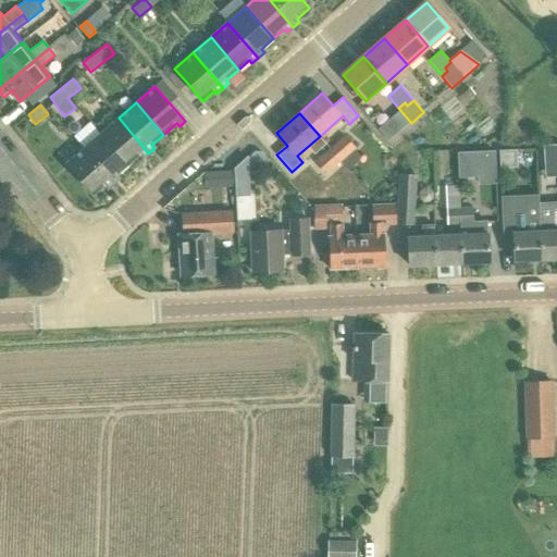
[(143,159),(148,153),(119,118),(101,133),(128,164),(139,156),(143,159)]
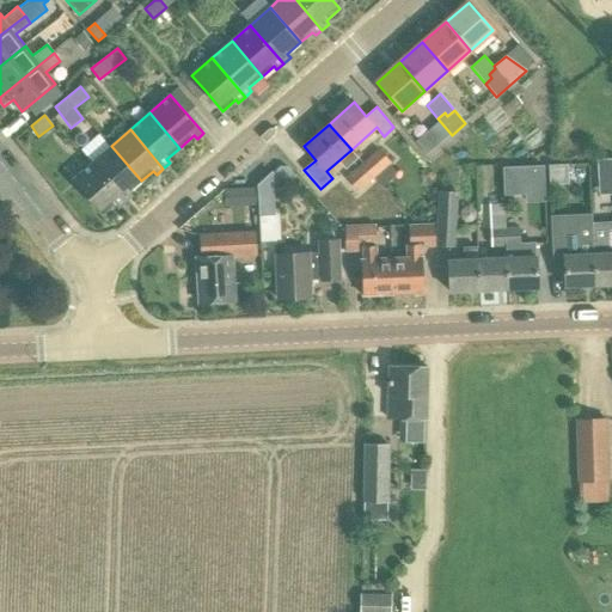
[(128,193),(141,181),(111,146),(91,164),(124,202),(132,196),(128,193)]
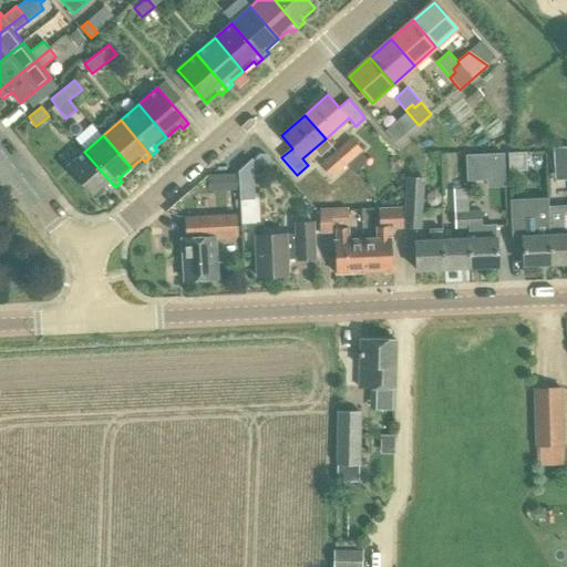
[(337,152),(347,164),(353,172),(368,161),(361,153),(362,152),(352,138),(337,152)]
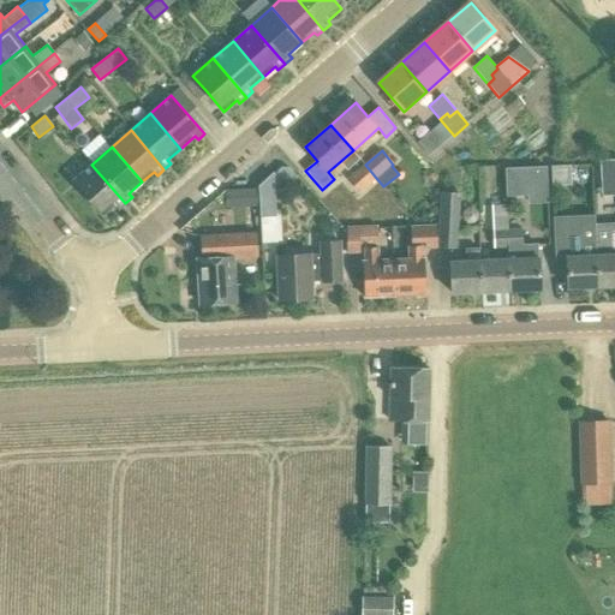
[(599,185),(614,184),(614,159),(599,160),(599,185)]
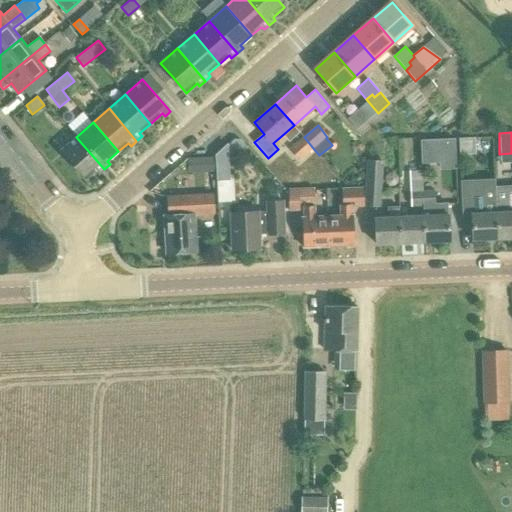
[(98,174),(104,169),(76,137),(60,150),(86,180),(96,171),(98,174)]
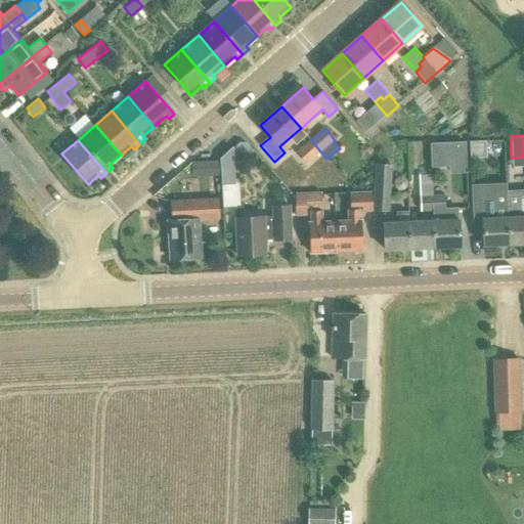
[(305,165),(320,151),(311,140),(296,153),(305,165)]
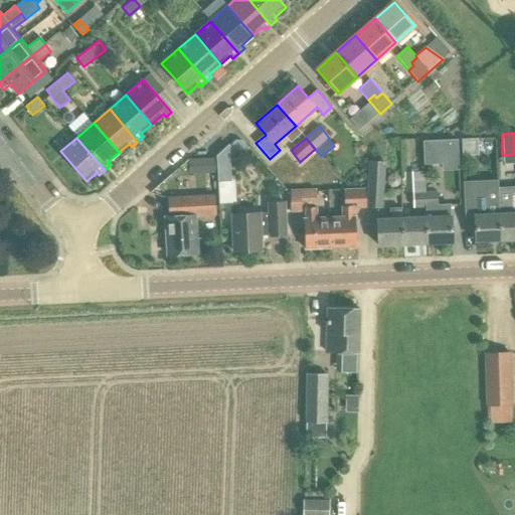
[(229,155),(229,157),(239,156),(248,149),(241,141),(235,141),(229,146),(229,155)]
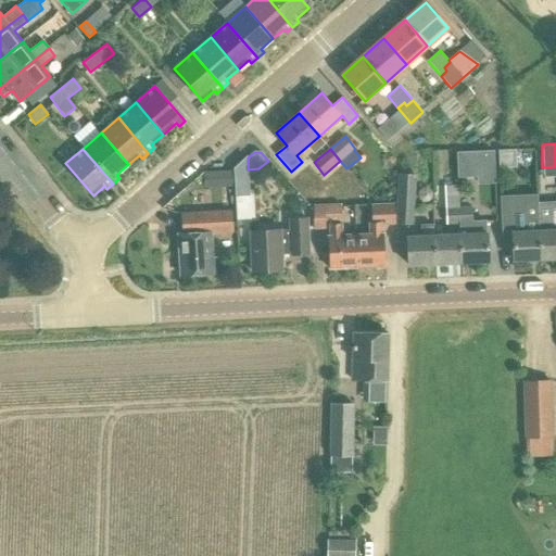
[(234,168),(235,197),(237,220),(255,219),(253,196),(250,196),(248,169),(248,167),(234,168)]
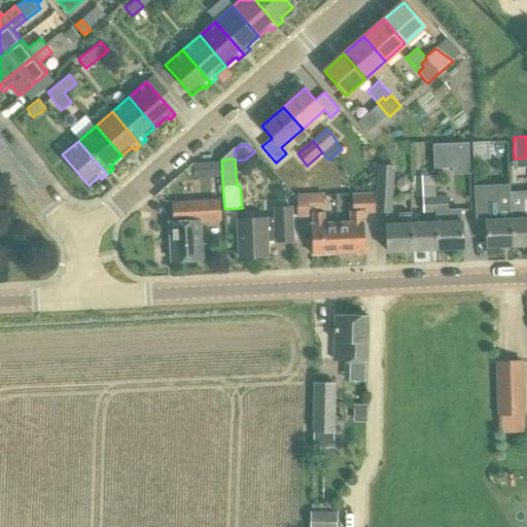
[(210,162),(211,177),(220,177),(219,161),(210,162)]
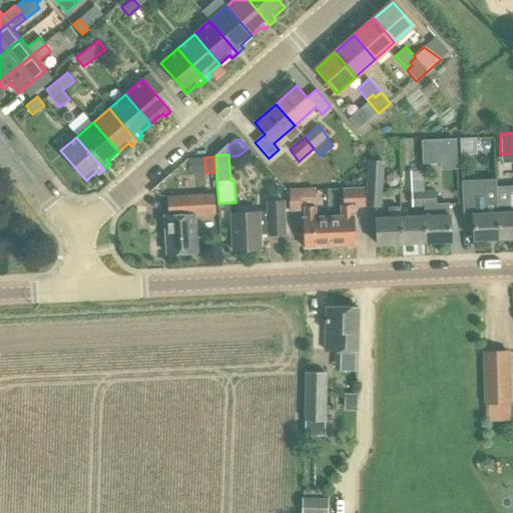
[(367,186),(365,207),(381,208),(384,161),(368,160),(366,186),(367,186)]
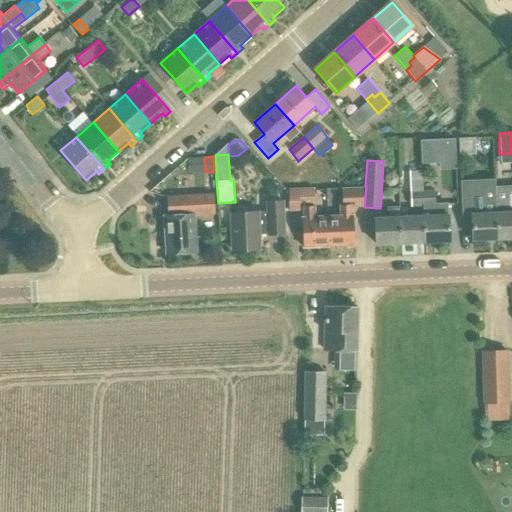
[(423,206),(423,191),(422,171),(409,171),(411,207),(423,206)]
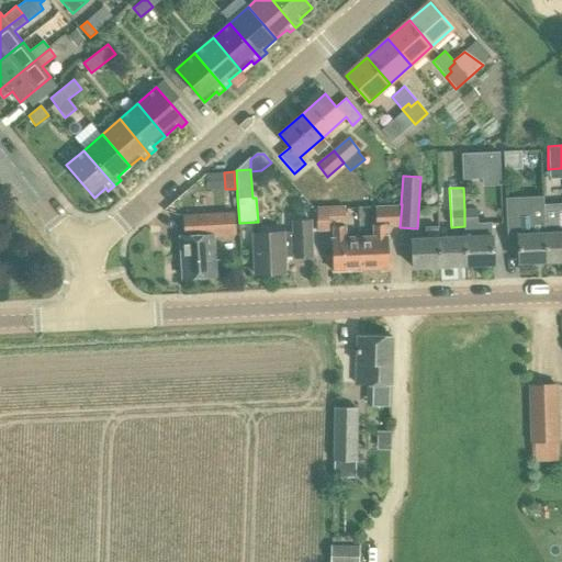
[(519,263),(546,262),(543,206),(544,206),(543,201),(529,202),(530,213),(527,213),(527,218),(526,220),(526,221),(525,222),(525,223),(526,224),(526,225),(527,225),(527,227),(517,227),(518,234),(519,263)]
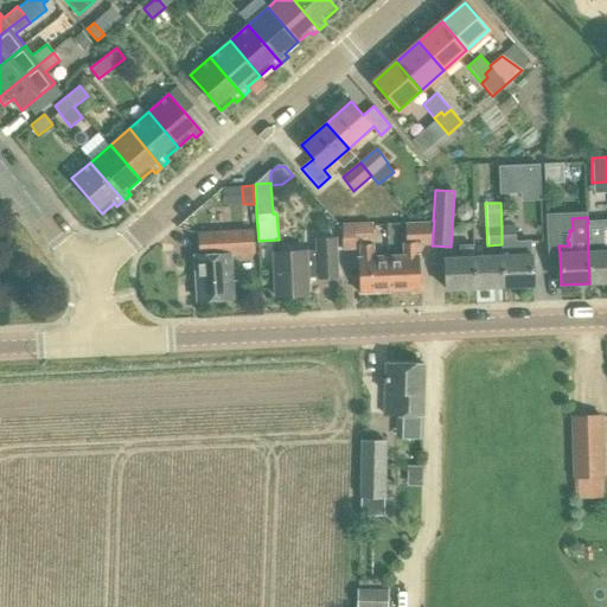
[(420,244),(432,246),(434,221),(433,221),(433,222),(404,223),(406,240),(420,240),(420,244)]
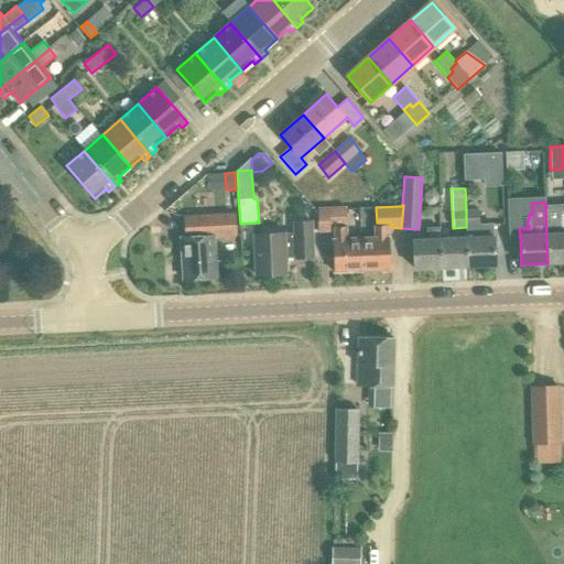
[(317,232),(331,232),(329,224),(346,224),(346,207),(318,208),(317,232)]
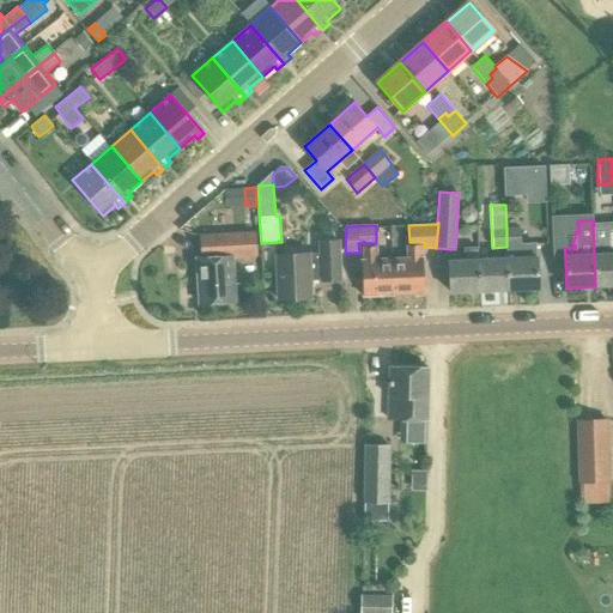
[(612,253),(608,254),(607,225),(594,225),(593,225),(595,286),(612,285),(612,253)]
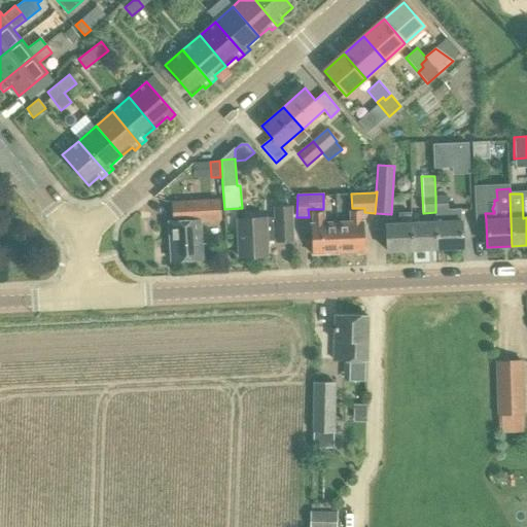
[(435,197),(435,212),(448,212),(448,196),(435,197)]
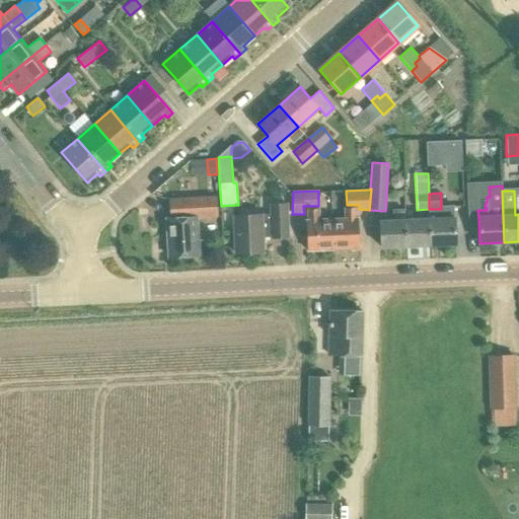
[(168,200),(169,218),(166,219),(168,256),(200,255),(198,220),(218,218),(217,197),(168,200)]
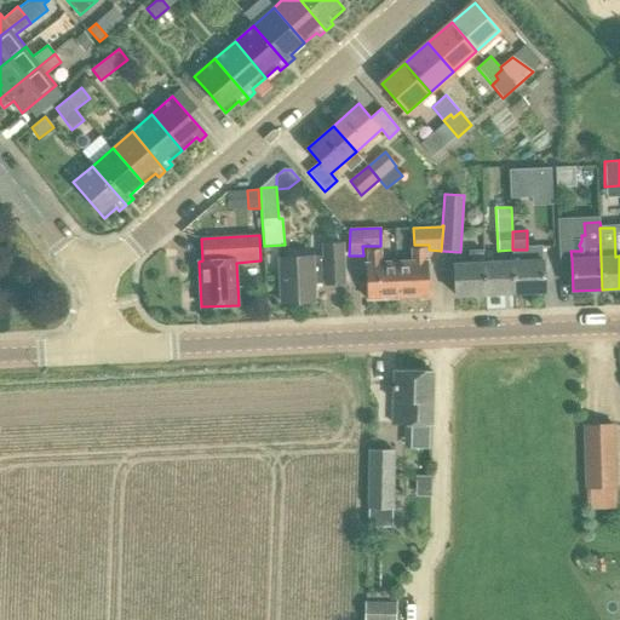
[(344,282),(343,242),(321,244),(321,256),(314,256),(314,257),(280,258),(282,303),(315,302),(315,280),(322,280),(322,283),(344,282)]
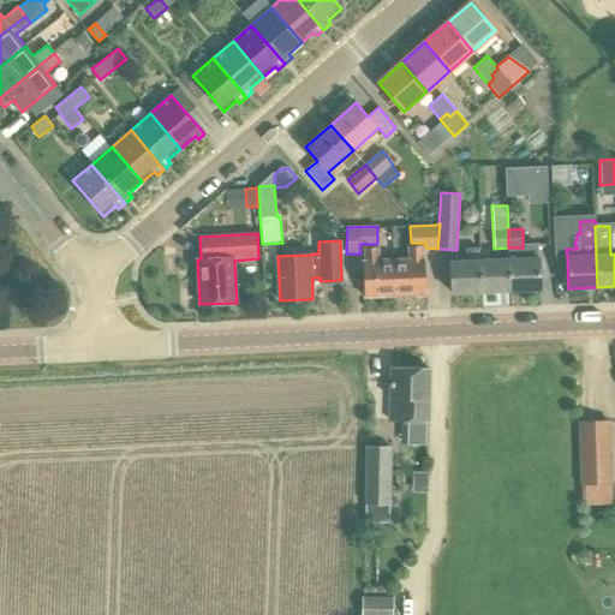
[(508,248),(509,260),(511,292),(541,290),(538,244),(523,245),(523,248),(511,248),(508,248)]
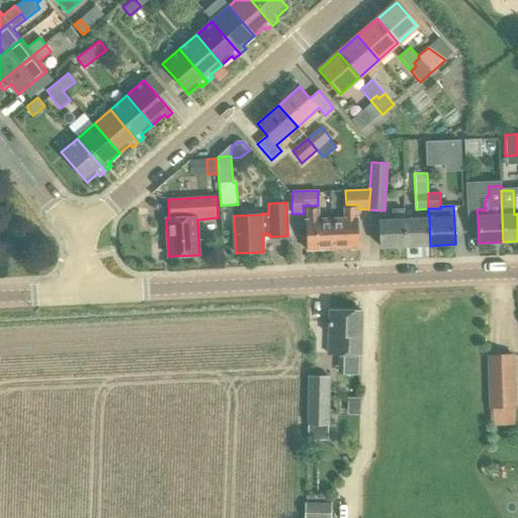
[(332,219),(333,249),(359,248),(358,218),(356,218),(355,207),(342,207),(343,219),(332,219)]
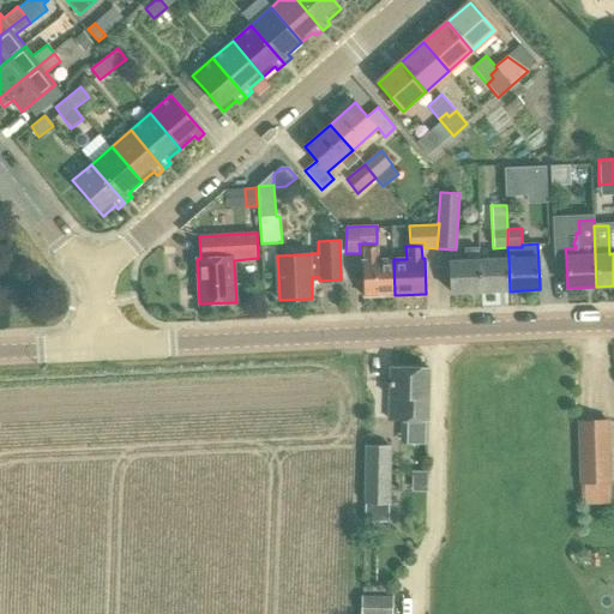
[(363,260),(362,260),(363,296),(395,295),(393,259),(379,260),(378,247),(362,247),(363,260)]
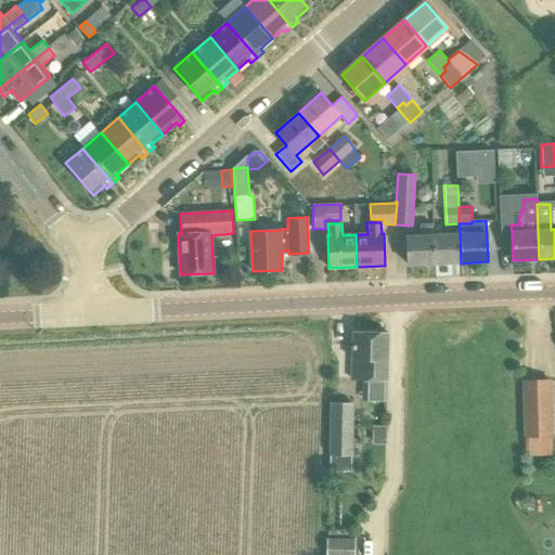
[(435,265),(434,235),(433,235),(431,224),(420,224),(420,235),(407,236),(408,266),(435,265)]
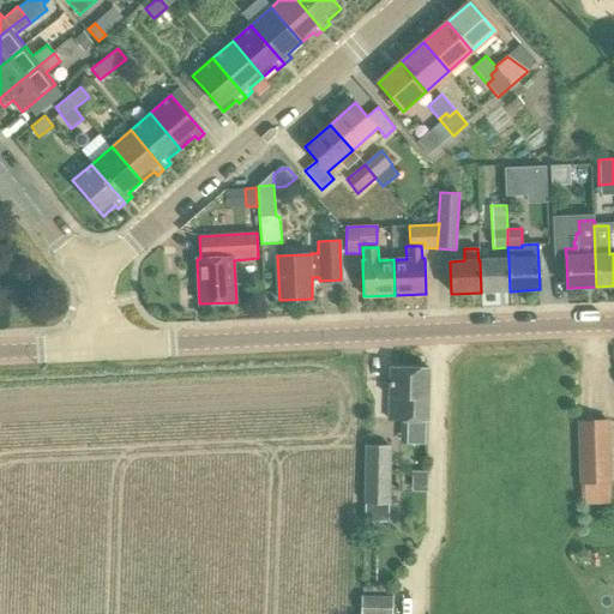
[(481,293),(510,292),(509,259),(480,260),(481,293)]
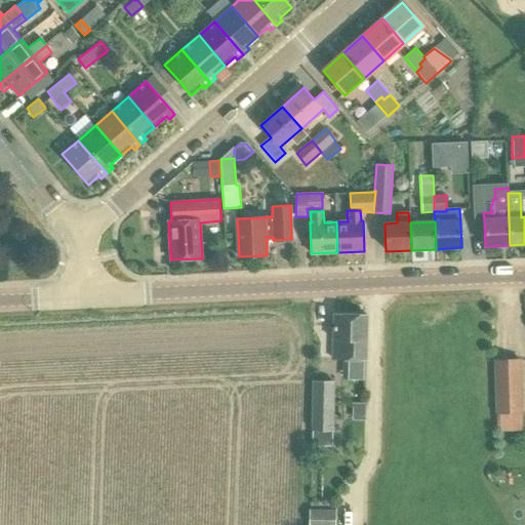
[(366,360),(367,315),(333,314),(332,359),(366,360)]
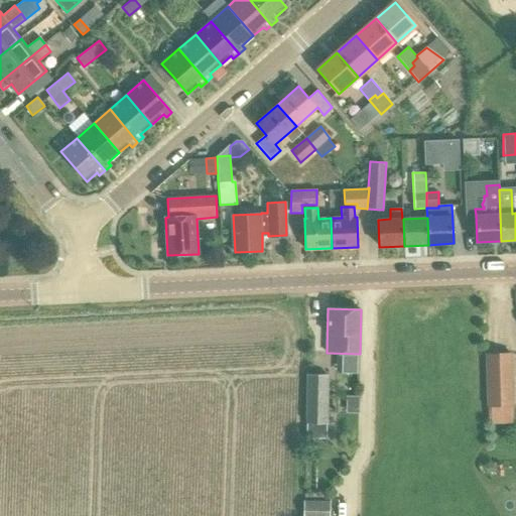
[(486,407),(513,406),(512,353),(485,354),(486,407)]
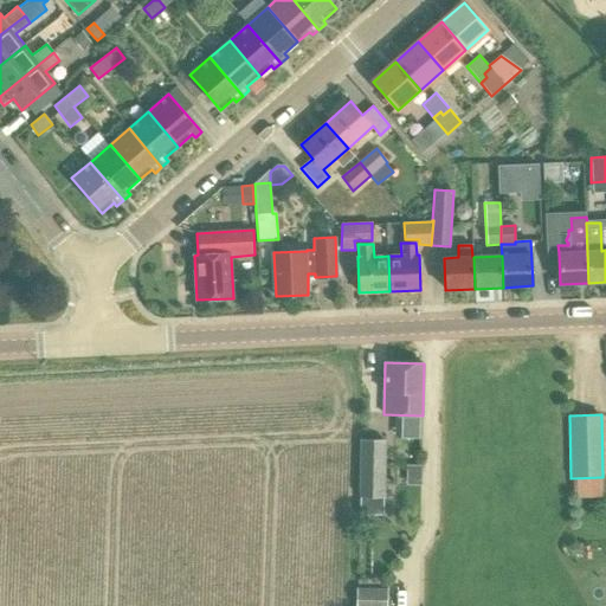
[(386,497),(386,440),(359,440),(359,498),(360,498),(360,516),(382,516),(382,497),(386,497)]
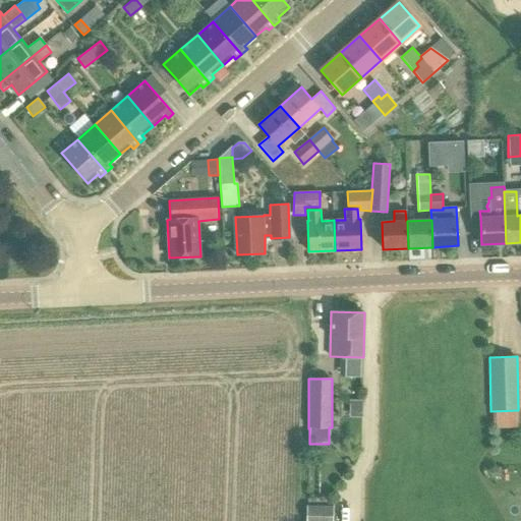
[(362,417),(362,400),(349,400),(349,417),(362,417)]
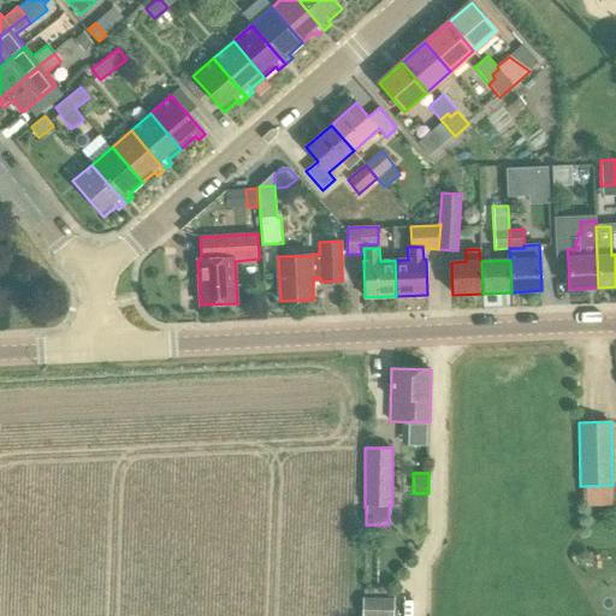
[(392,615),(394,599),(362,598),(361,615),(392,615)]
